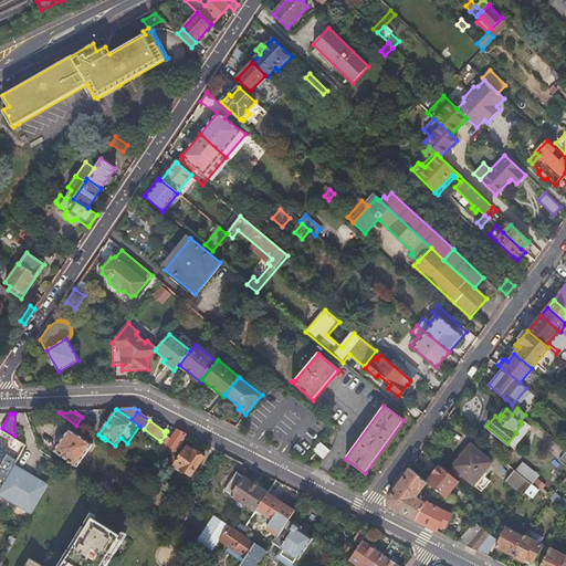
[(75,467),(91,446),(70,430),(54,452),(75,467)]
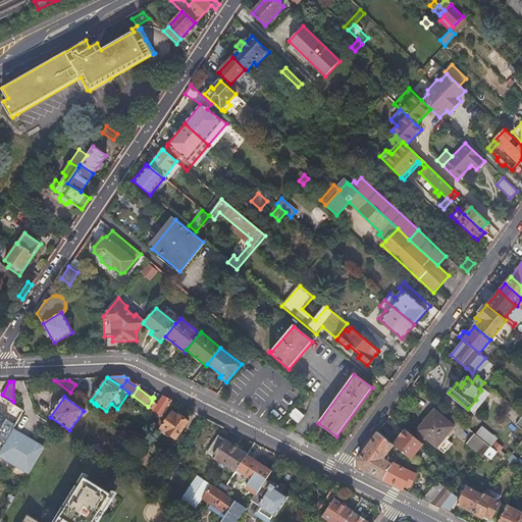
[(157,406),(152,402),(148,407),(153,410),(162,416),(171,402),(162,397),(157,406)]
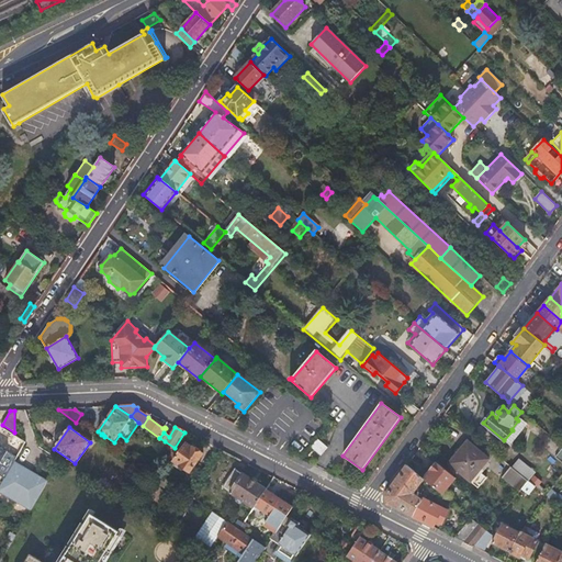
[(15,437),(6,430),(0,437),(0,441),(19,453),(25,442),(15,437)]
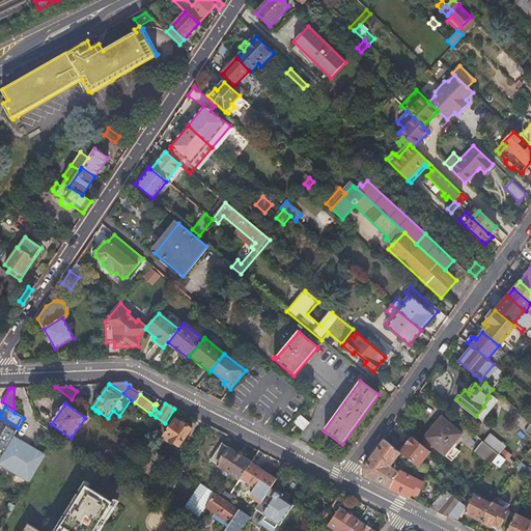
[(294,422),(303,430),(309,423),(300,415),(294,422)]
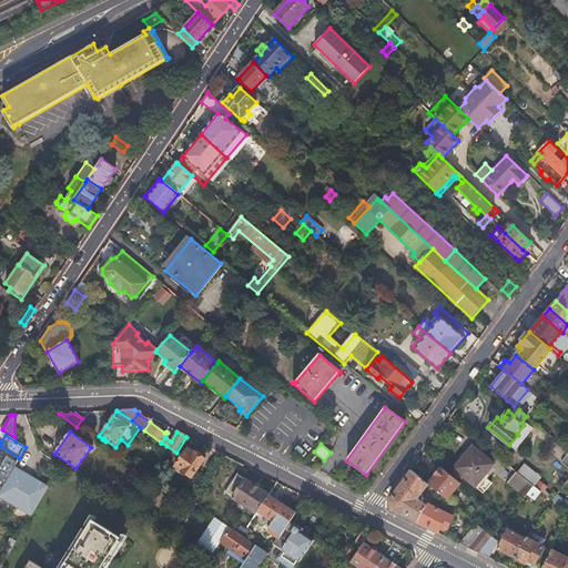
[(454,467),(475,486),(484,476),(492,466),(494,464),(473,445),(454,467)]
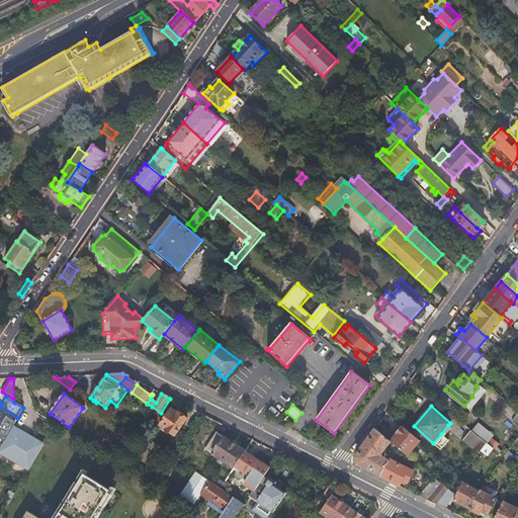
[(152,407),(149,410),(158,416),(153,423),(157,426),(164,416),(161,413),(152,407)]
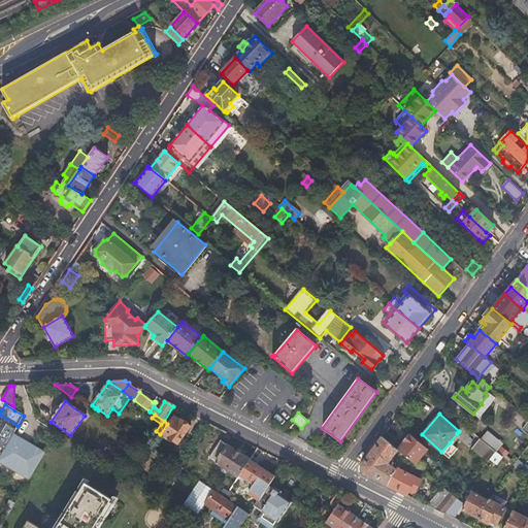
[(162,434),(177,444),(190,426),(180,420),(180,421),(174,417),(162,434)]
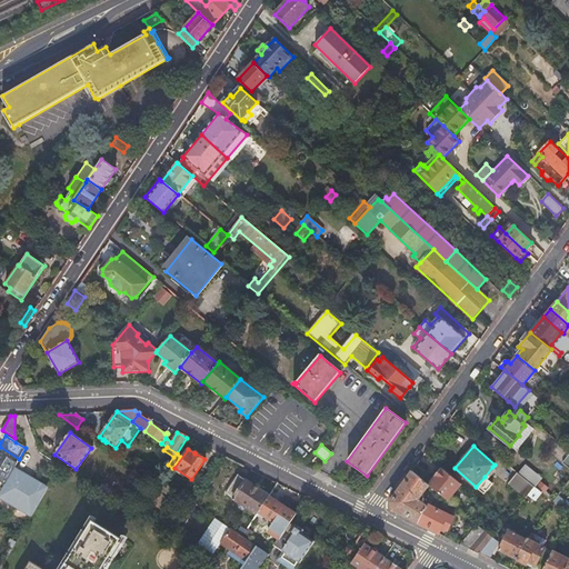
[(496,469),(492,467),(485,477),(487,479),(496,469)]
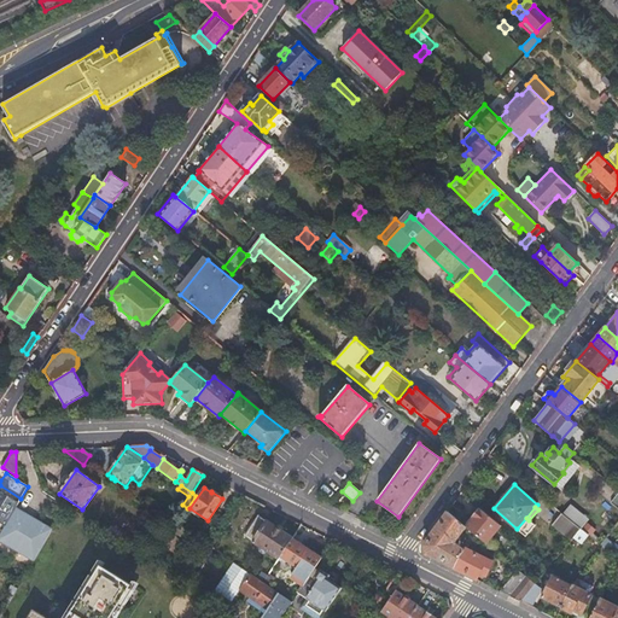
[(52,530),(16,508),(0,534),(0,543),(33,563),(52,530)]
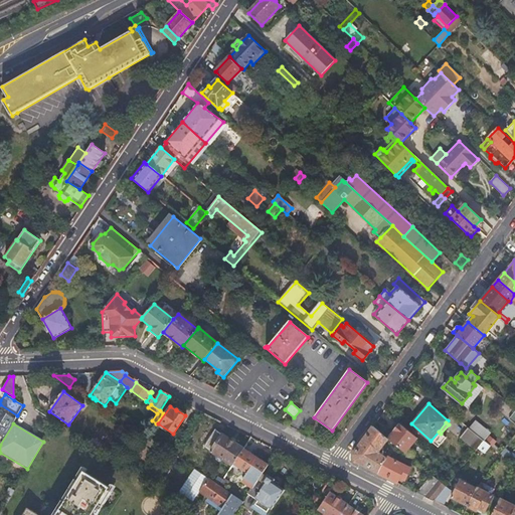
[(388,439),(404,452),(417,438),(400,423),(388,438),(388,439)]
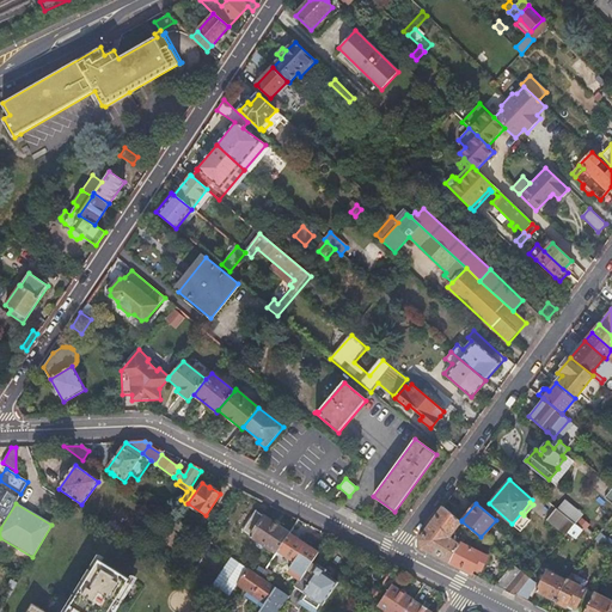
[(418,539),(421,549),(448,562),(454,550),(459,544),(450,536),(461,521),(461,520),(444,506),(418,539)]
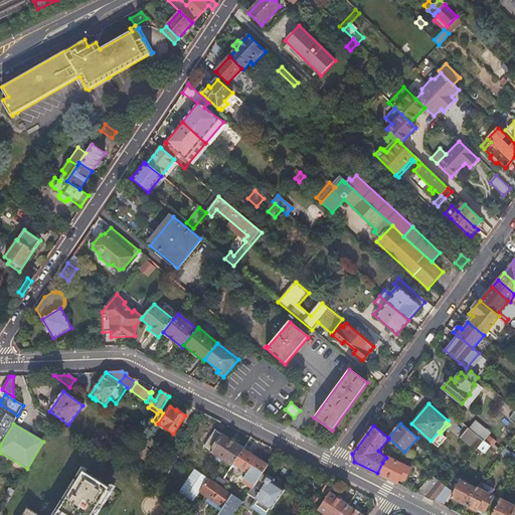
[(476,451),(484,441),(479,437),(468,427),(460,438),(476,451)]
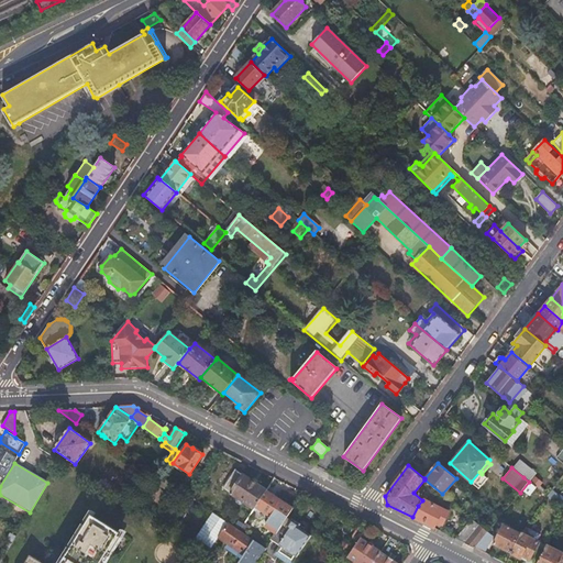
[(255,507),(265,490),(234,471),(223,488),(238,498),(236,501),(241,504),(242,501),(253,509),(255,507)]
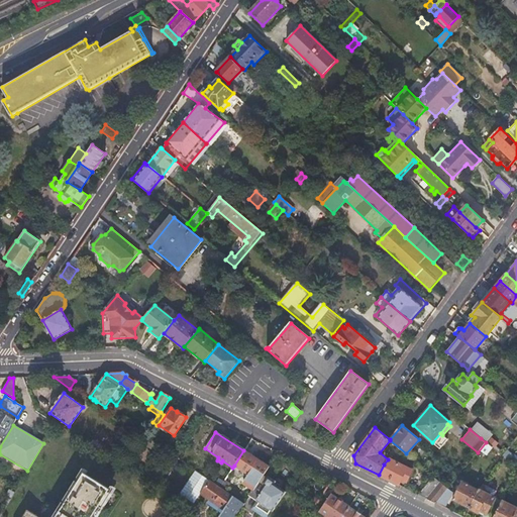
[(486,442),(489,444),(493,440),(485,433),(481,438),(486,442)]
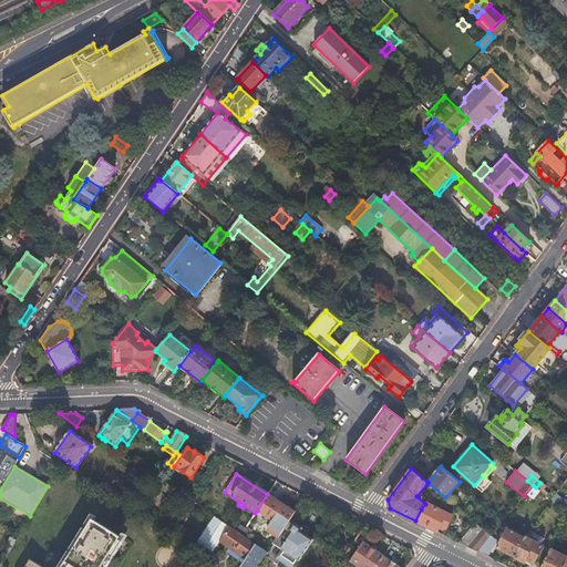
[(157,487),(173,498),(177,492),(162,482),(160,484),(157,487)]
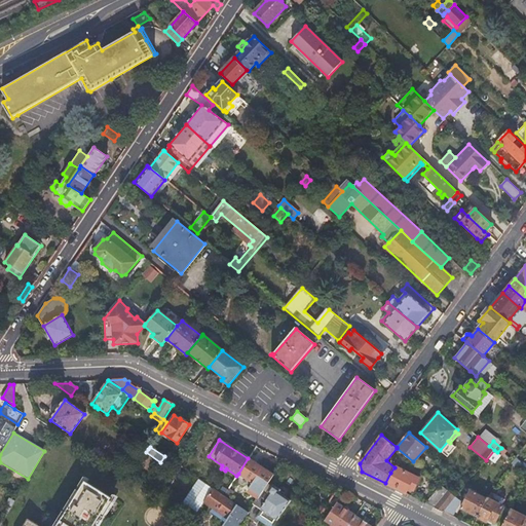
[(266,483),(272,474),(248,458),(238,474),(253,483),(247,491),(257,497),(266,483)]
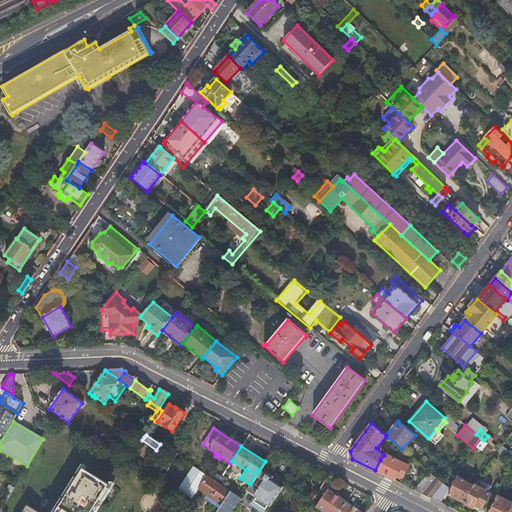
[(269,456),(272,458),(278,449),(274,448),(269,456)]
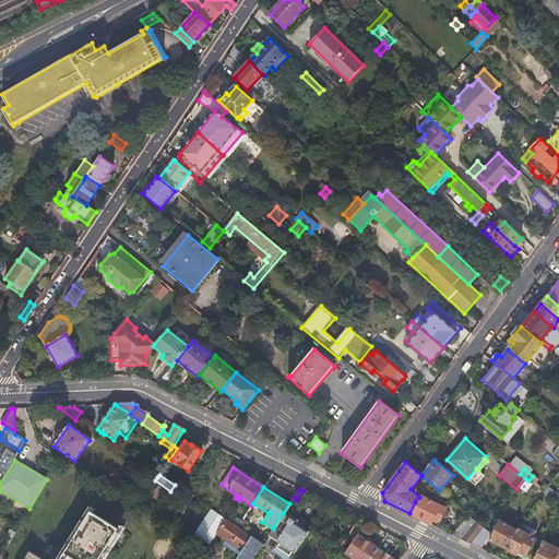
[(415,502),(409,513),(430,524),(433,519),(439,521),(445,508),(420,495),(419,497),(415,502)]
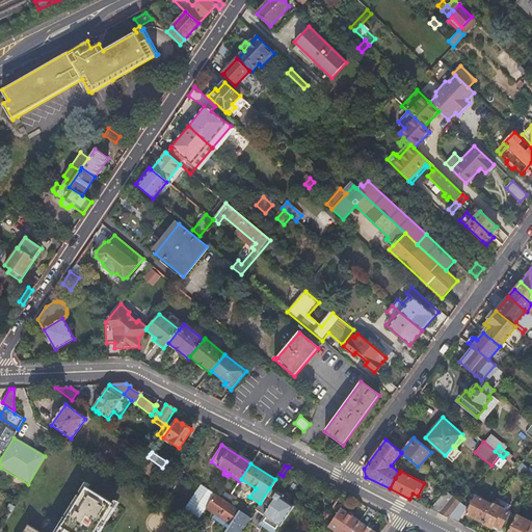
[(206,509),(215,496),(201,485),(185,507),(200,517),(206,509)]
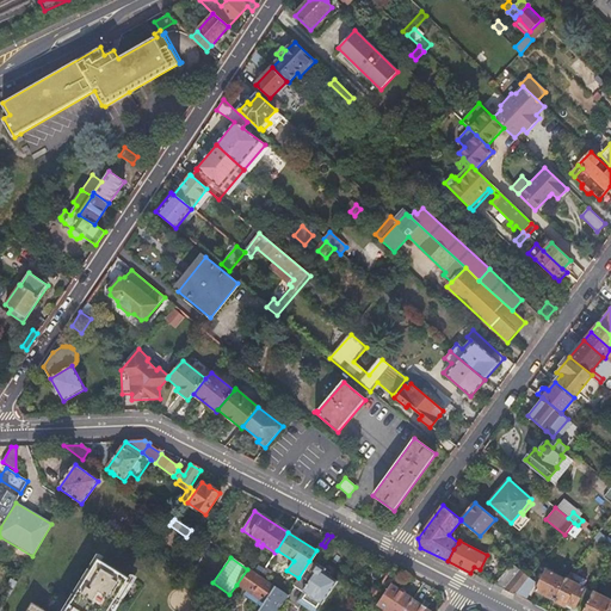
[(50,610),(45,608),(43,610),(111,610),(133,578),(103,559),(68,610),(50,610)]
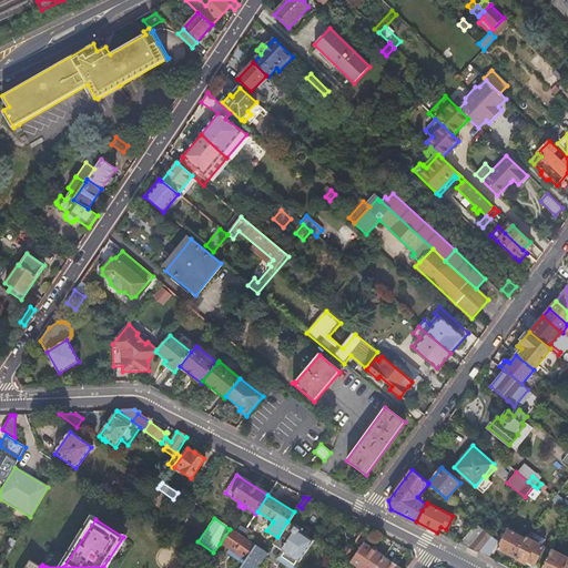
[(294,526),(287,521),(277,537),(273,545),(281,550),(277,555),(295,567),(313,541),(301,533),(303,530),(294,525),(294,526)]
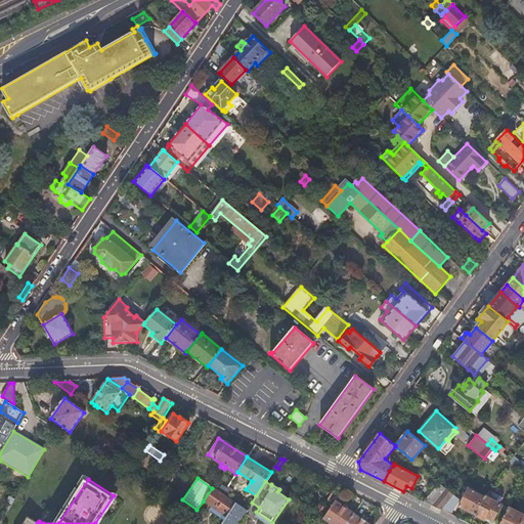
[(438,482),(423,501),(431,506),(445,488),(438,482)]
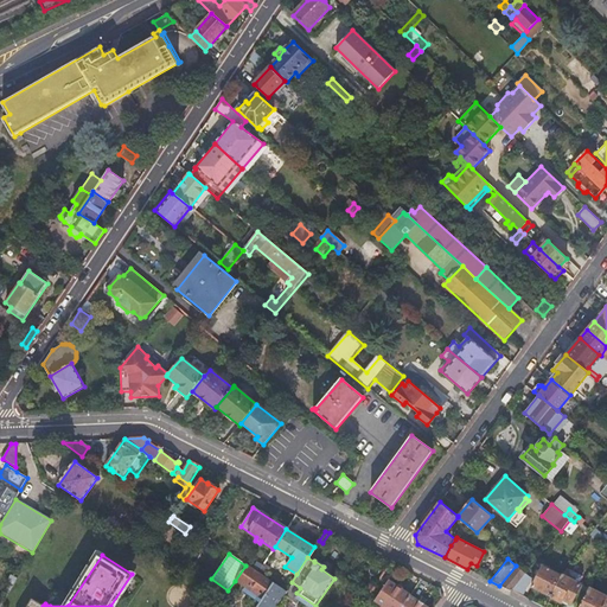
[(531,587),(550,596),(562,575),(542,564),(531,587)]
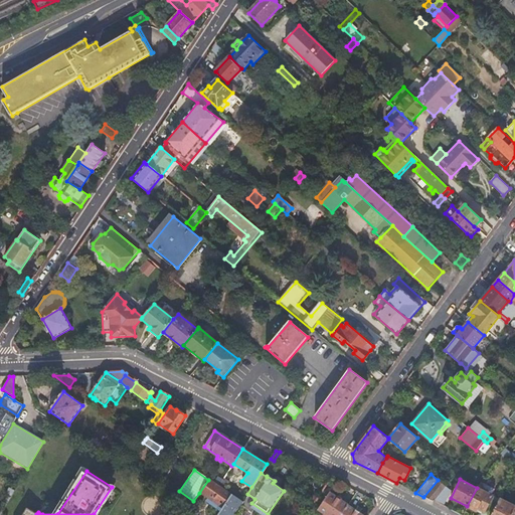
[(218,514),(232,514),(241,502),(218,486),(218,487),(208,480),(199,493),(222,509),(218,513),(218,514)]
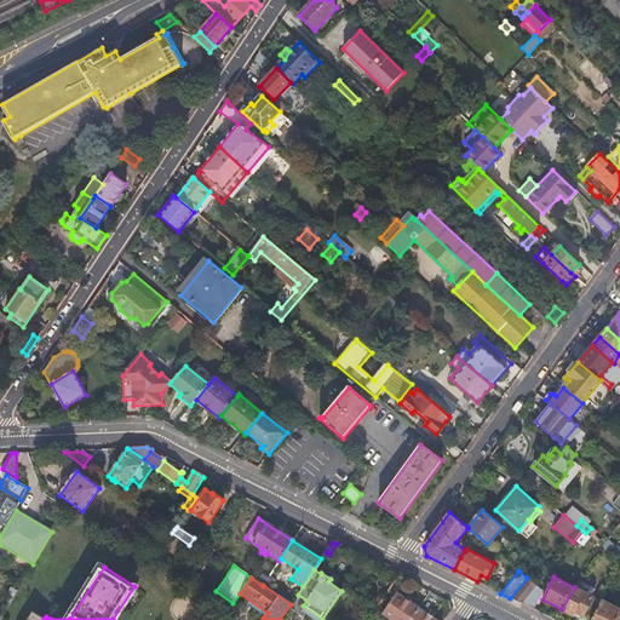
[(527,578),(510,598),(522,604),(530,592),(537,585),(527,578)]
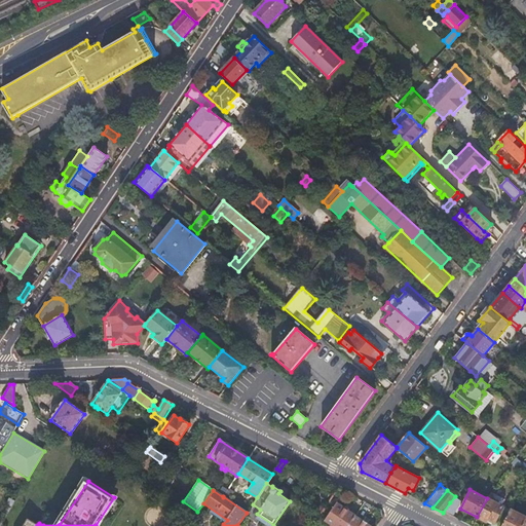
[(495,521),(502,524),(510,510),(487,498),(477,517),(486,522),(488,519),(495,522),(495,521)]
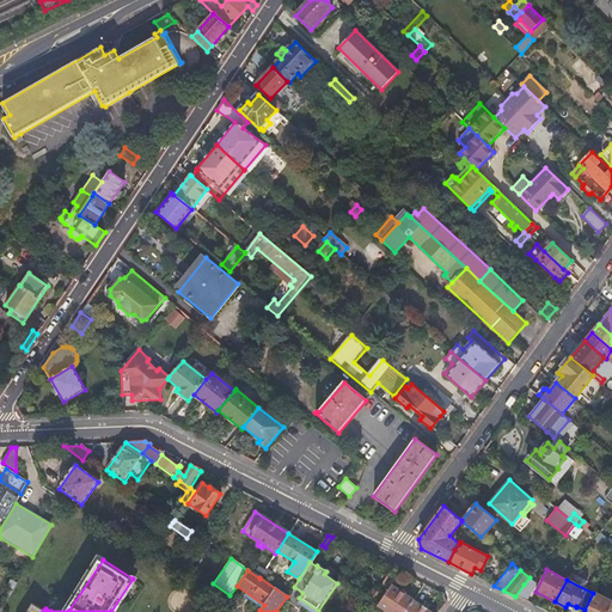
[(386,611),(404,611),(412,600),(390,585),(377,605),(386,611)]
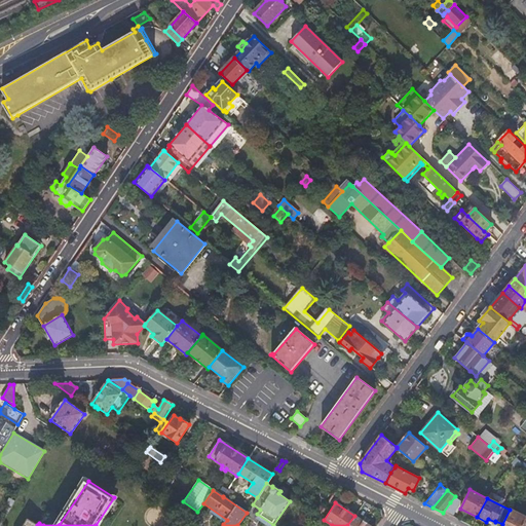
[(450,502),(443,513),(450,516),(455,505),(450,502)]
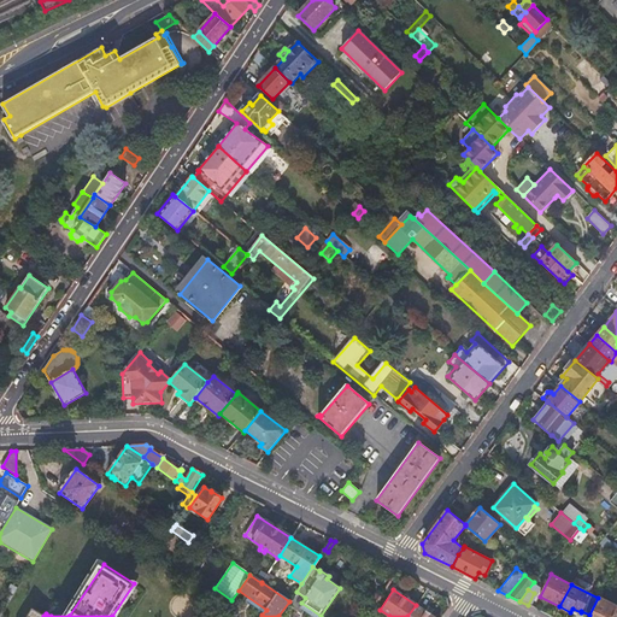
[(616,616),(616,607),(598,598),(589,615),(587,616),(616,616)]
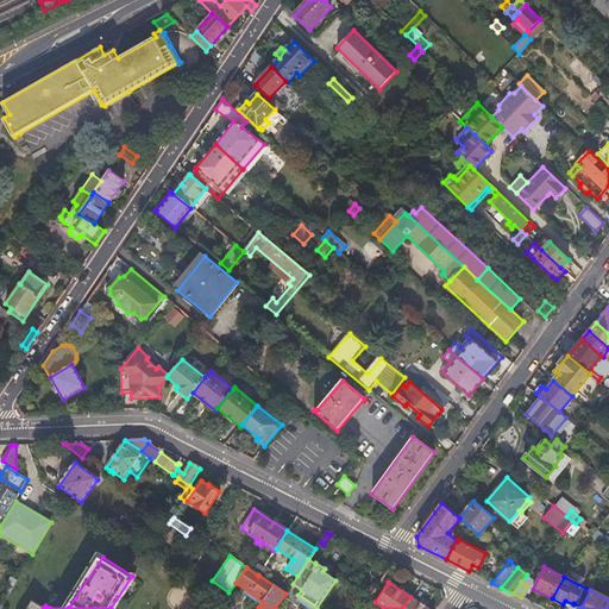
[(402,608),(428,608),(410,597),(402,608)]
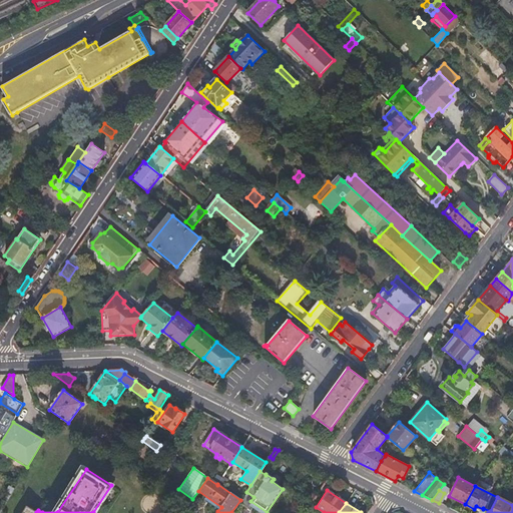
[(23,512),(36,512),(38,510),(29,504),(23,512)]
